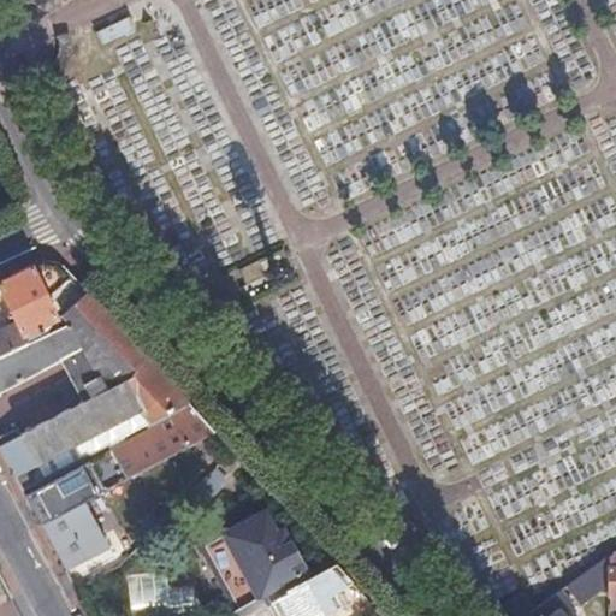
[(100,45),(132,28),(125,12),(92,30),(100,45)]
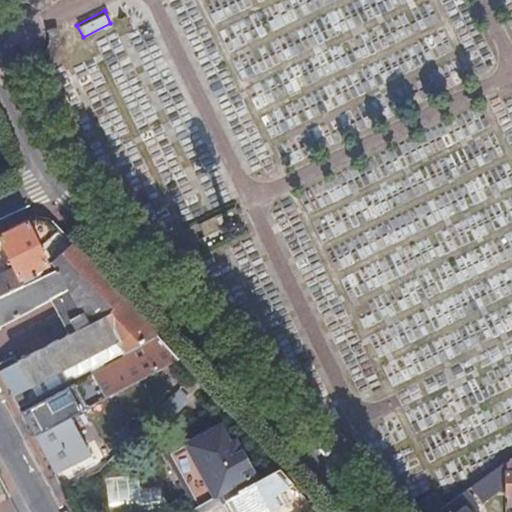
[(51,262),(71,244),(62,234),(50,221),(33,218),(0,233),(0,243),(1,243),(16,272),(3,279),(0,273),(0,296),(22,286),(19,279),(51,262)]
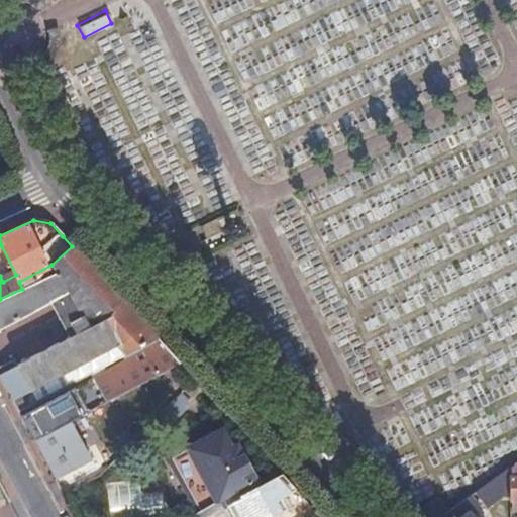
[(121,357),(157,337),(72,246),(52,265),(58,272),(22,289),(0,299),(0,326),(50,302),(68,339),(18,366),(10,350),(0,355),(0,375),(20,412),(121,357)]
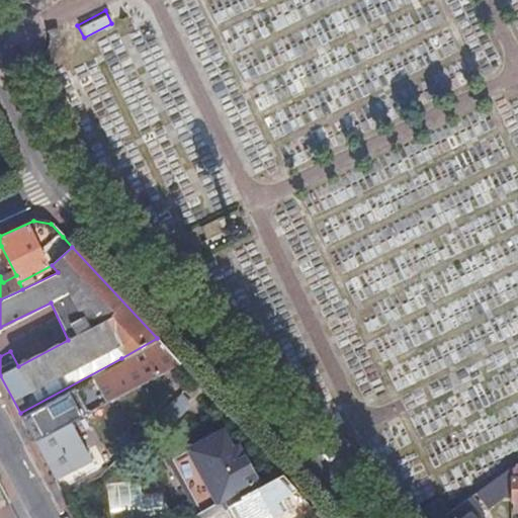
[(93,379),(106,403),(180,363),(168,349),(157,338),(121,358),(124,362),(93,379)]
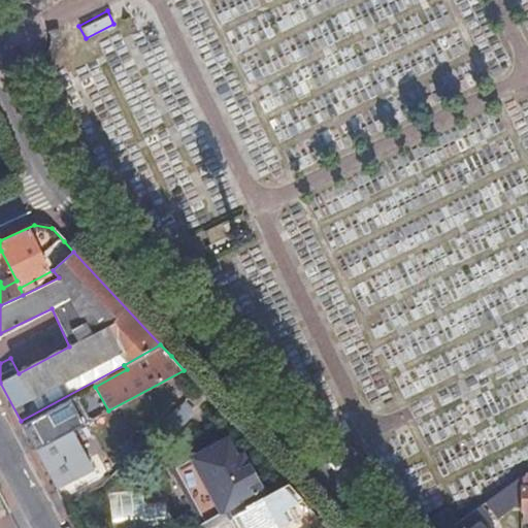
[(108,410),(95,387),(23,425),(29,435),(36,449),(72,430),(108,410)]
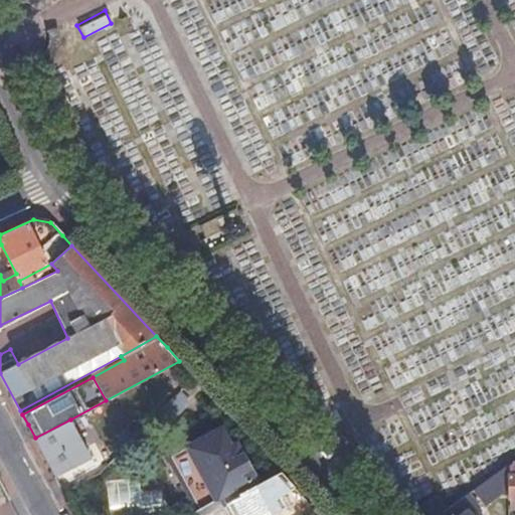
[(45,456),(57,478),(92,459),(70,419),(35,438),(45,456)]
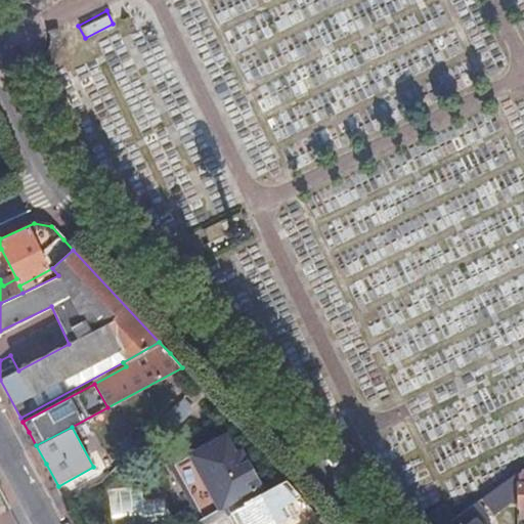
[(225,514),(229,512),(265,491),(242,449),(235,452),(221,439),(175,464),(204,518),(222,508),(225,514)]
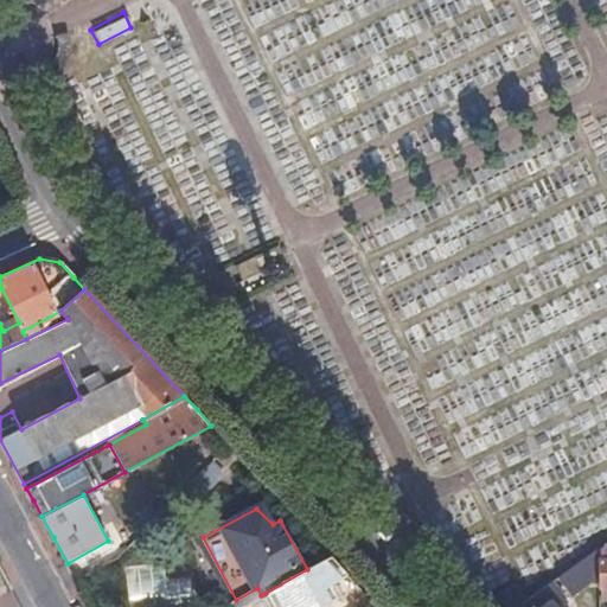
[(330,585),(349,574),(331,556),(307,569),(266,593),(273,606),(320,606),(338,598),(330,585)]
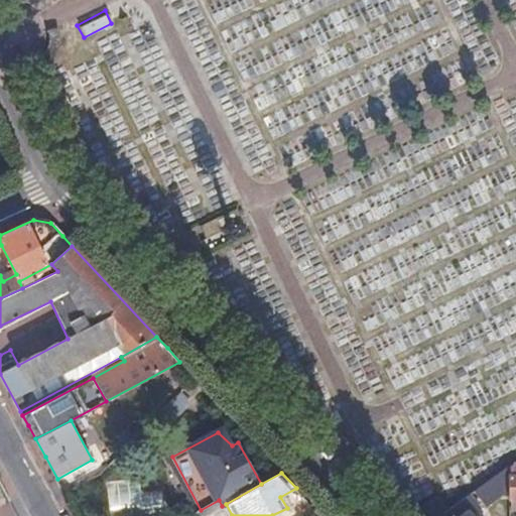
[(481,489),(476,492),(480,498),(485,494),(481,489)]
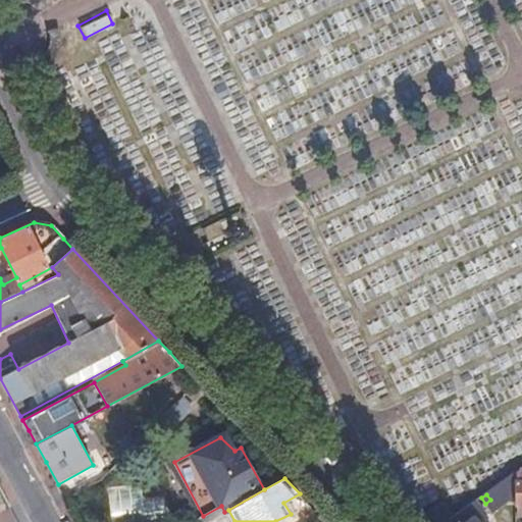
[(442,504),(419,519),(421,521),(446,521),(453,518),(442,504)]
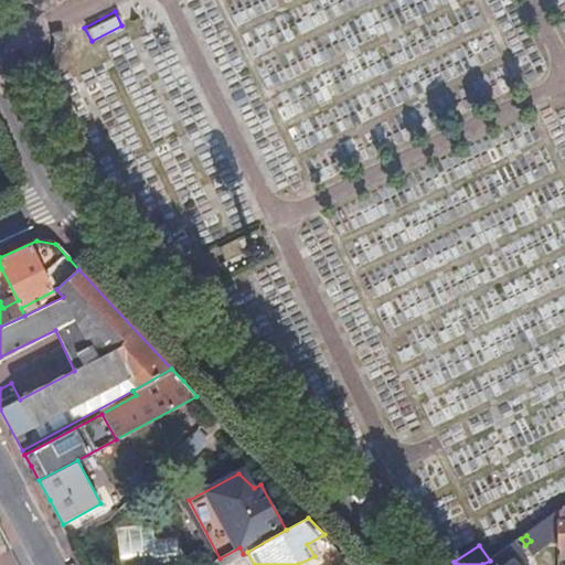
[(490,561),(482,564),(516,564),(504,551),(494,557),(490,561)]
